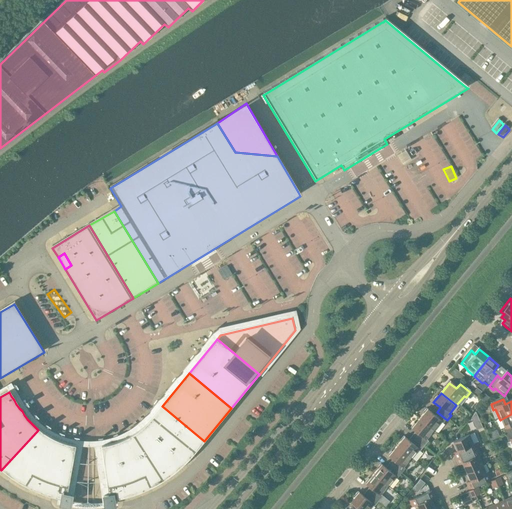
[(484,404),(480,401),(474,409),(477,412),(484,404)]
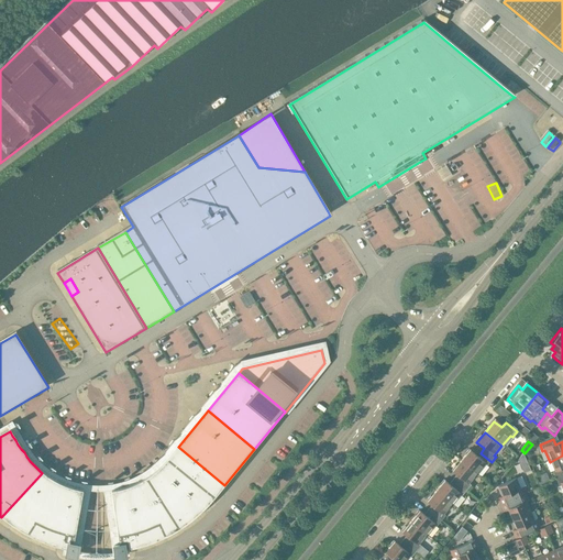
[(224,485),(178,447),(167,460),(165,463),(163,465),(161,468),(157,470),(155,472),(191,520),(195,518),(199,515),(201,512),(205,508),(208,506),(212,501),(224,485)]
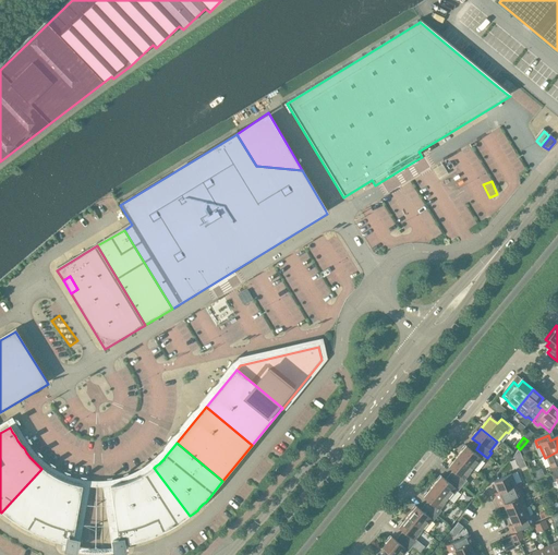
[(483,463),(487,458),(476,449),(472,454),(464,447),(456,458),(473,472),(481,462),(483,463)]
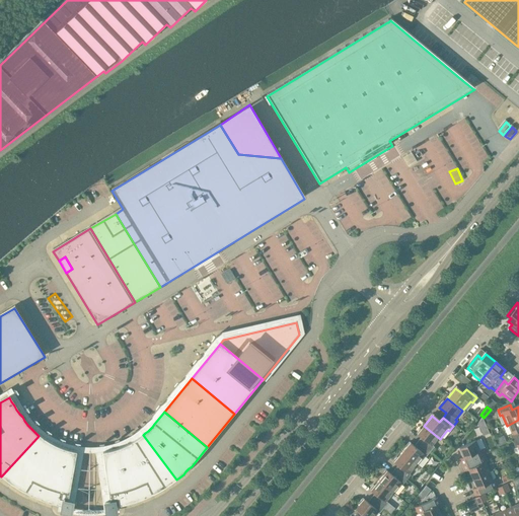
[(518,420),(507,426),(512,437),(510,438),(512,443),(518,440),(518,420)]
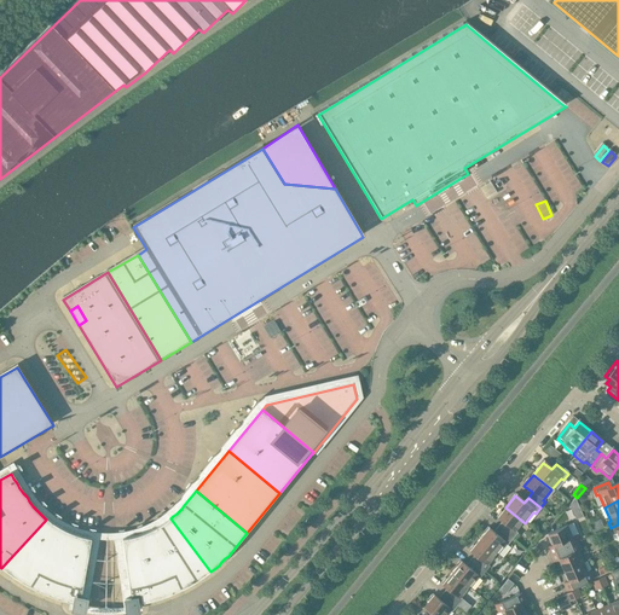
[(515,534),(525,523),(505,508),(496,520),(504,526),(501,532),(513,541),(518,535),(515,534)]
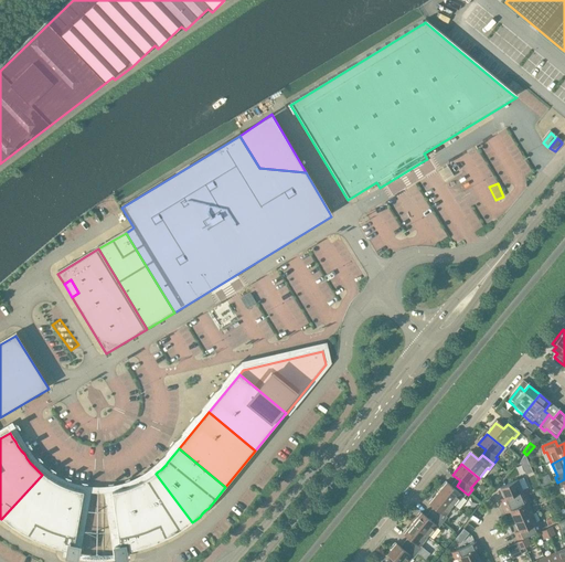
[(192,522),(156,474),(152,477),(150,479),(147,481),(144,483),(140,485),(137,487),(132,488),(129,489),(126,490),(123,491),(118,492),(115,494),(112,494),(117,533),(118,539),(135,537),(147,533),(161,528),(173,521),(180,531),(184,529),(189,526),(192,522)]
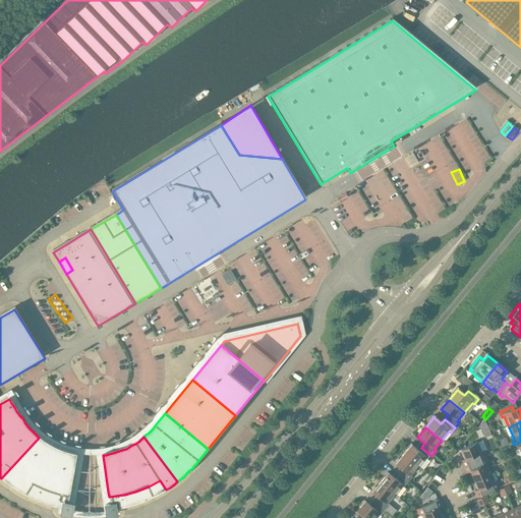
[(70,492),(77,455),(72,454),(69,453),(66,452),(63,451),(60,450),(57,449),(54,447),(51,446),(48,444),(45,442),(42,440),(39,438),(1,478),(4,481),(6,483),(9,485),(12,487),(23,473),(35,480),(46,487),(59,492),(69,495),(70,492)]
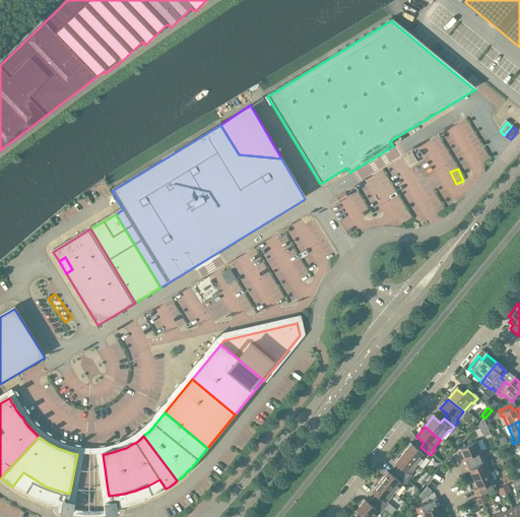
[(485,458),(482,452),(485,451),(481,443),(481,442),(460,451),(464,460),(460,462),(463,468),(485,458)]
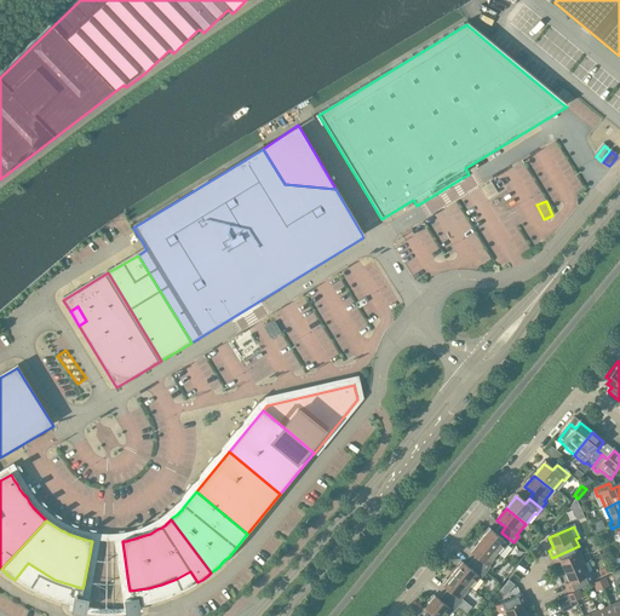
[(514,542),(501,533),(497,537),(488,530),(478,542),(498,557),(506,546),(509,548),(514,542)]
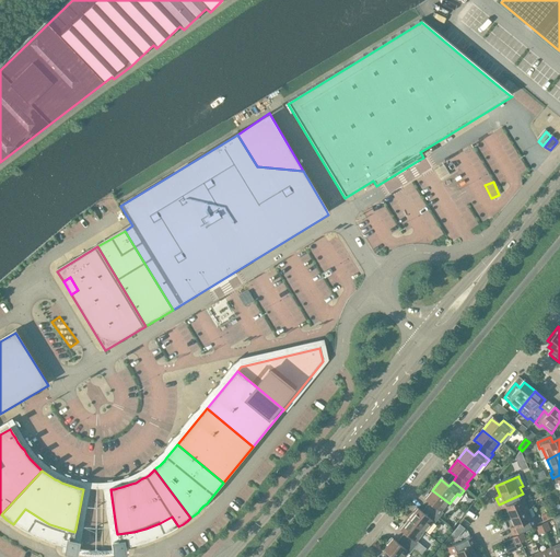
[(78,544),(77,555),(115,556),(113,544),(118,543),(117,534),(116,529),(111,489),(83,489),(76,529),(74,532),(73,543),(78,544)]
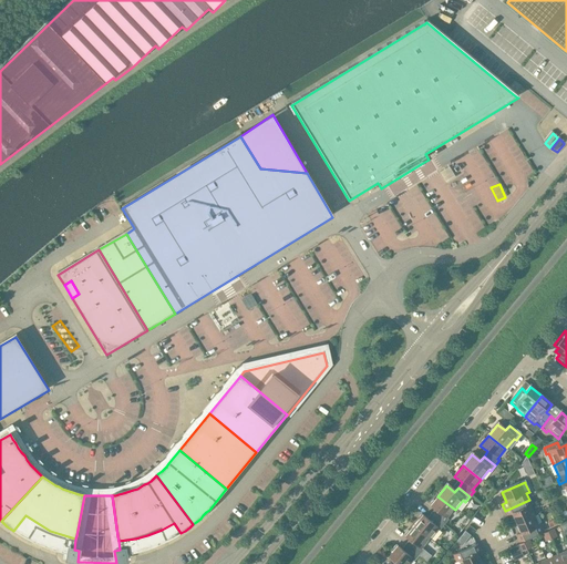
[(446,520),(455,510),(437,496),(430,506),(436,513),(433,518),(444,527),(449,522),(446,520)]
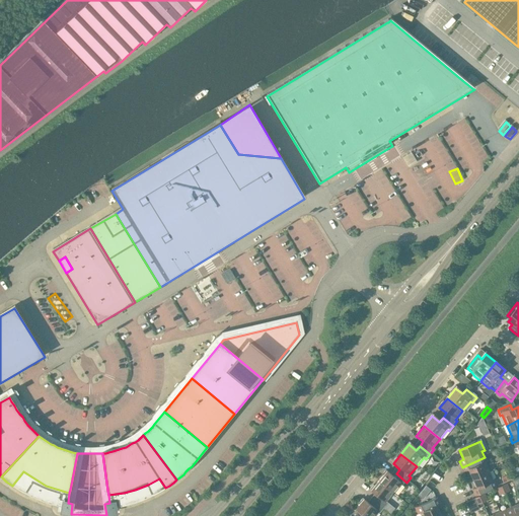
[(485,464),(487,463),(485,457),(462,467),(464,473),(468,471),(472,481),(489,473),(485,464)]
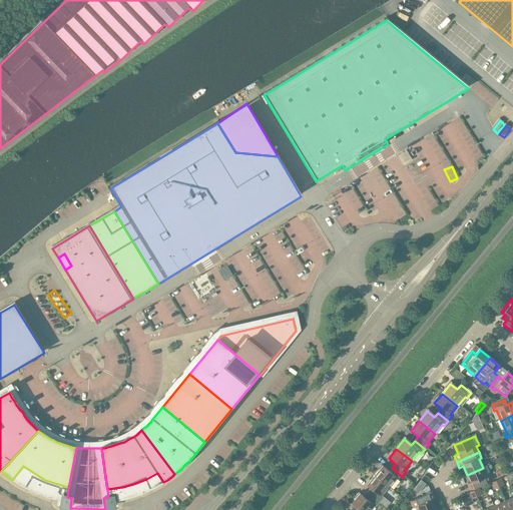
[(67,497),(68,487),(58,484),(45,480),(34,473),(23,466),(12,480),(16,483),(19,485),(23,487),(27,489),(31,491),(34,493),(38,494),(42,496),(46,497),(50,498),(54,500),(58,501),(61,501),(62,496),(67,497)]
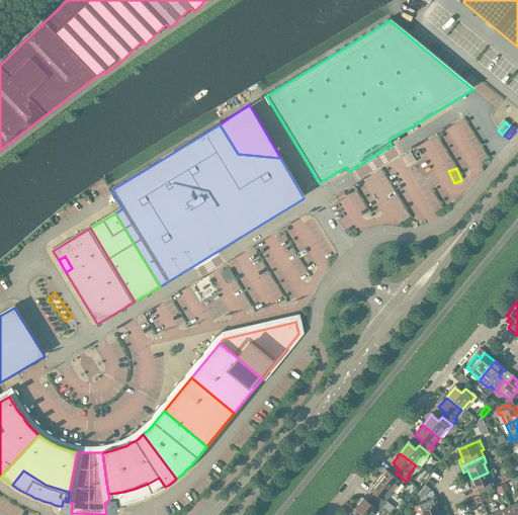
[(402,487),(406,482),(396,473),(392,478),(384,471),(377,482),(393,494),(400,485),(402,487)]
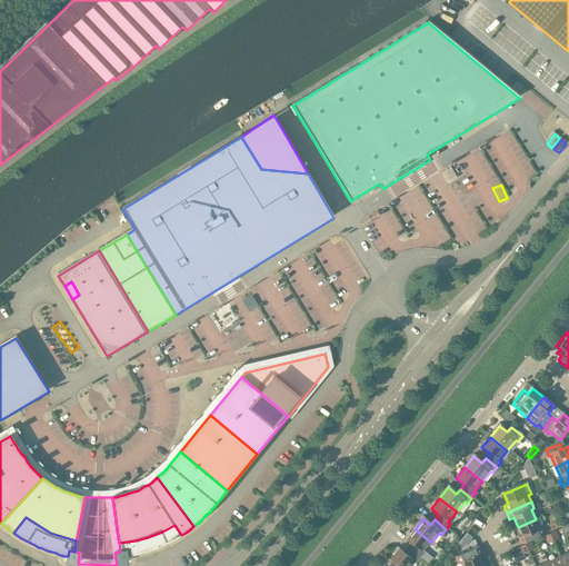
[(540,529),(536,519),(518,527),(522,537),(518,539),(521,546),(546,535),(542,528),(540,529)]
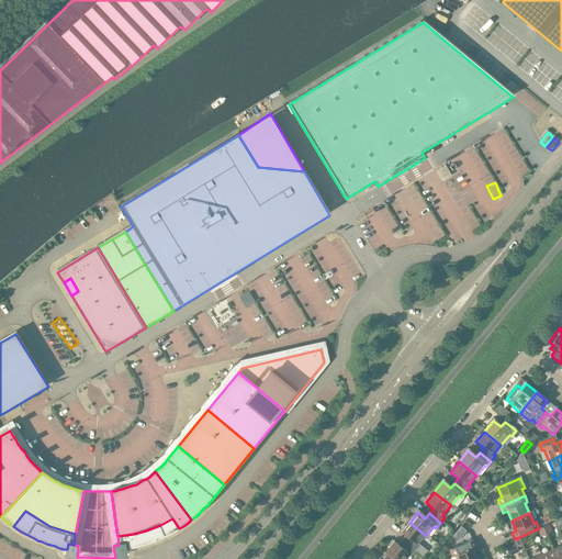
[(164,537),(168,535),(172,533),(176,530),(179,528),(172,518),(160,525),(146,530),(134,534),(117,536),(119,545),(124,545),(124,550),(132,548),(137,547),(142,546),(146,545),(150,543),(155,541),(159,539),(164,537)]
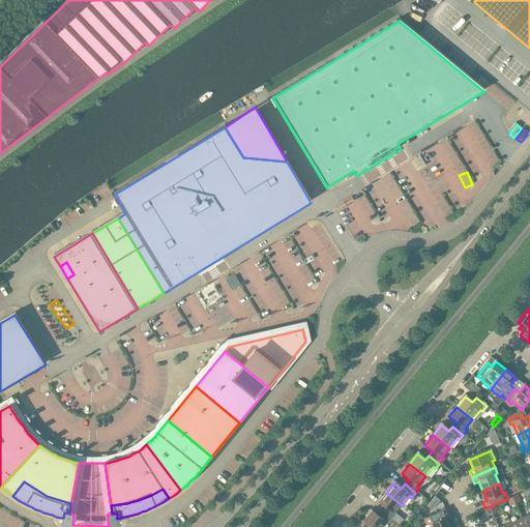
[(393,515),(402,505),(386,493),(378,502),(385,508),(381,513),(391,521),(395,517),(393,515)]
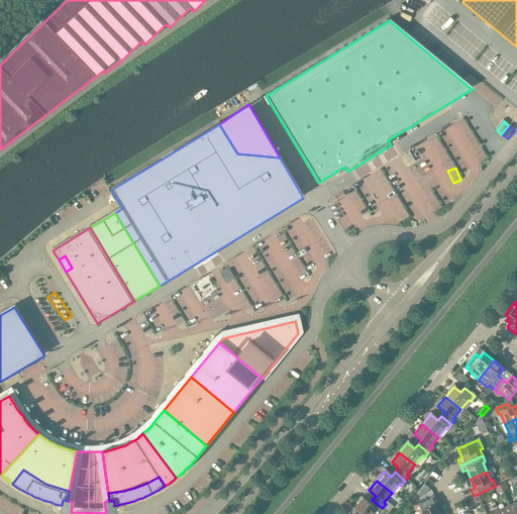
[(505,485),(500,487),(503,494),(508,491),(505,485)]
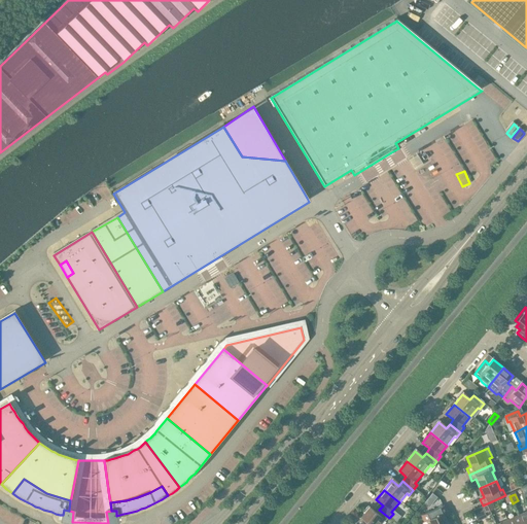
[(513,503),(510,496),(503,499),(506,505),(512,503),(513,503)]
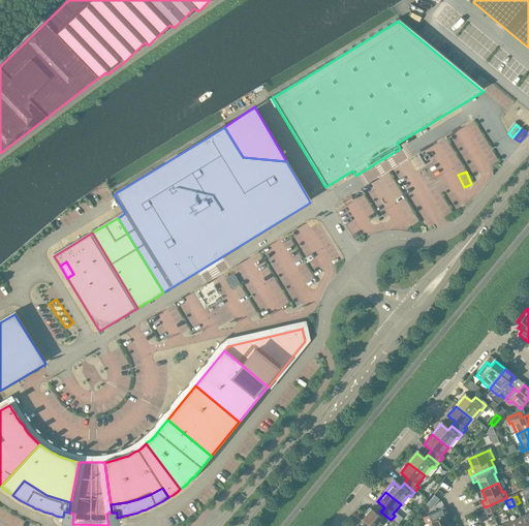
[(491,515),(489,508),(484,511),(474,515),(479,525),(488,522),(486,517),(487,517),(491,515)]
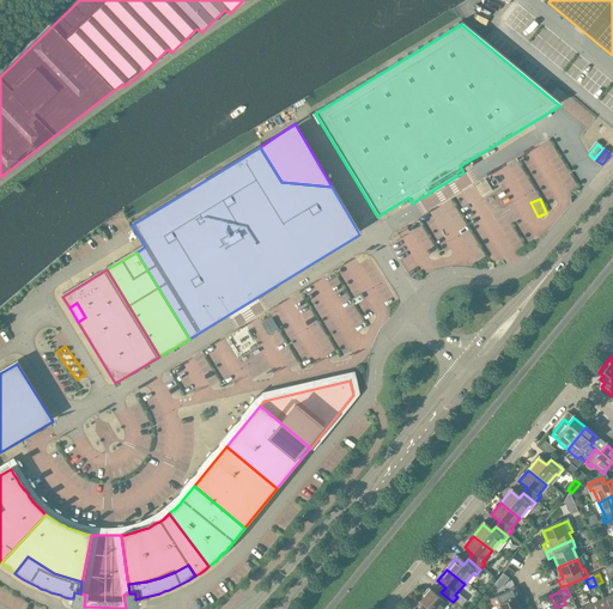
[(516,590),(490,602),(493,608),(496,608),(519,608),(515,600),(520,597),(516,590)]
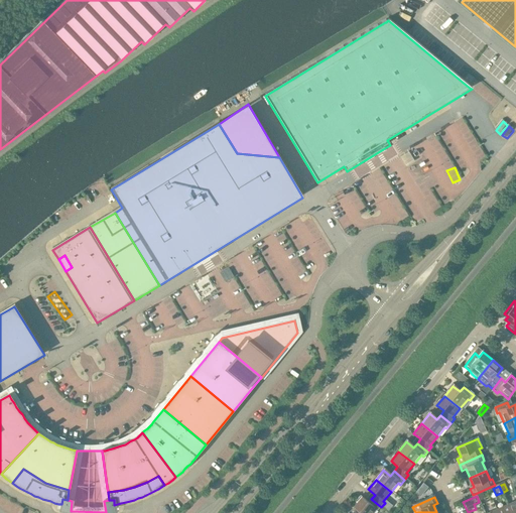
[(377,512),(381,507),(371,499),(367,503),(360,498),(352,508),(358,512),(374,512),(375,511),(377,512)]
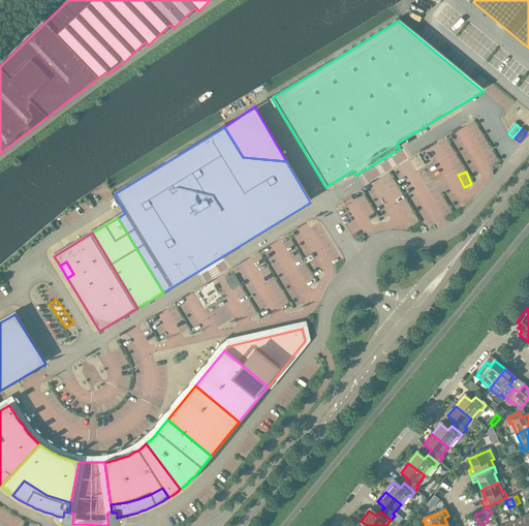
[(73,514),(69,513),(64,512),(63,517),(62,523),(72,524),(73,514)]
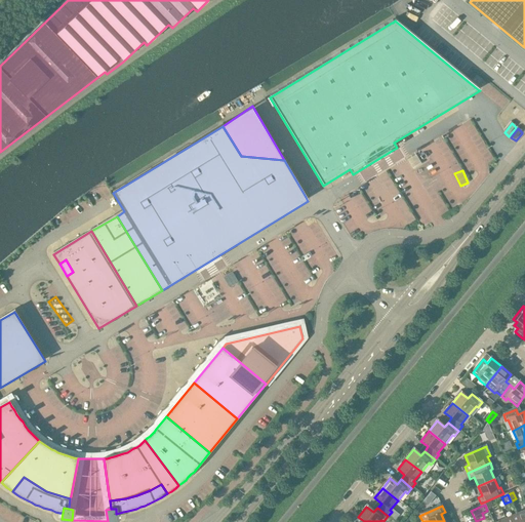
[(117,519),(116,514),(116,509),(111,509),(106,510),(108,521),(117,519)]
